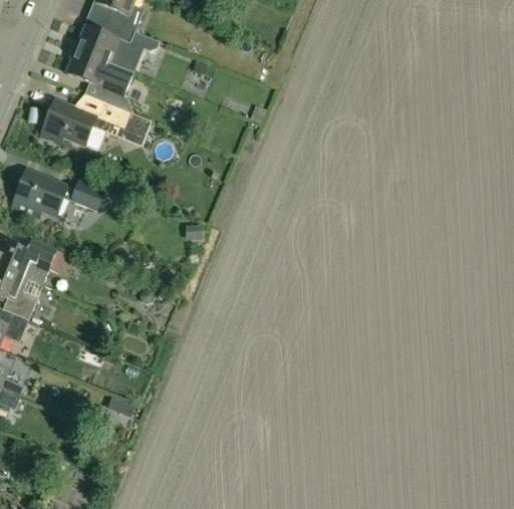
[(94,0),(111,8),(106,19),(135,30),(144,8),(132,4),(133,0),(94,0)]
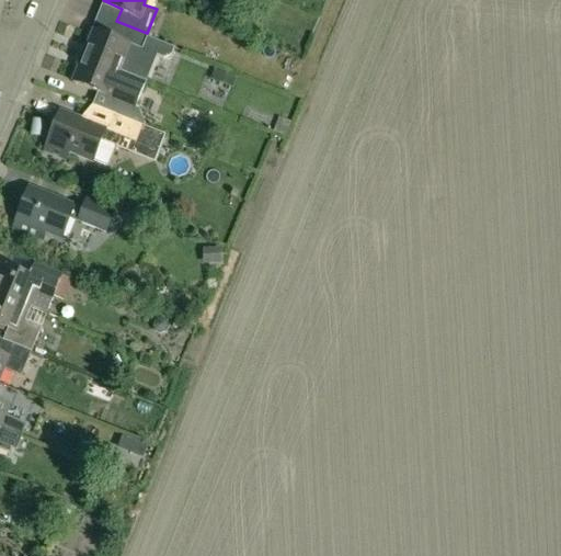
[(112,34),(93,26),(82,53),(119,67),(146,78),(157,52),(163,55),(171,50),(174,44),(147,33),(116,21),(112,34)]
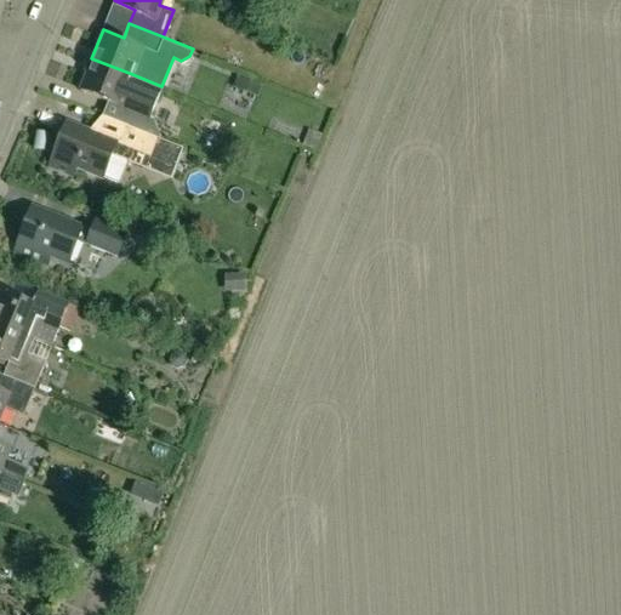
[(102,112),(127,123),(159,136),(160,132),(153,115),(151,114),(161,86),(132,74),(91,58),(79,87),(108,98),(102,112)]
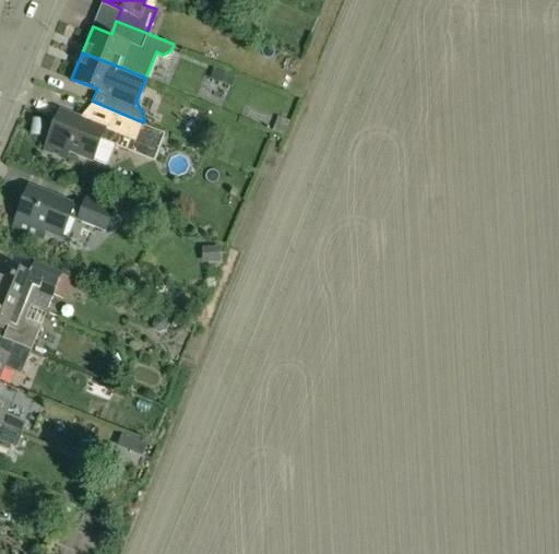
[(59,108),(44,148),(64,156),(68,148),(92,156),(99,137),(154,158),(165,131),(143,122),(115,110),(107,127),(59,108)]
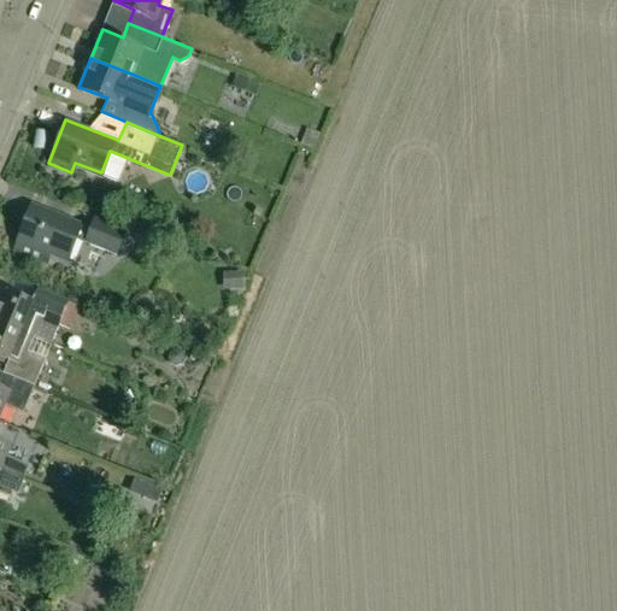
[(81,223),(31,204),(13,247),(46,260),(50,251),(66,258),(76,236),(117,252),(128,223),(95,211),(90,224),(82,222),(81,223)]
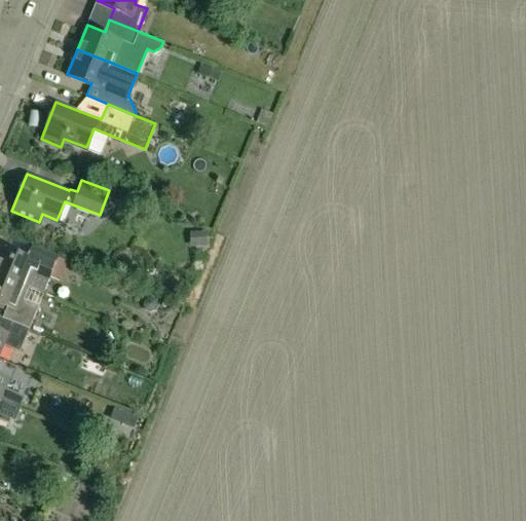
[(209,231),(190,231),(190,246),(209,247),(209,231)]
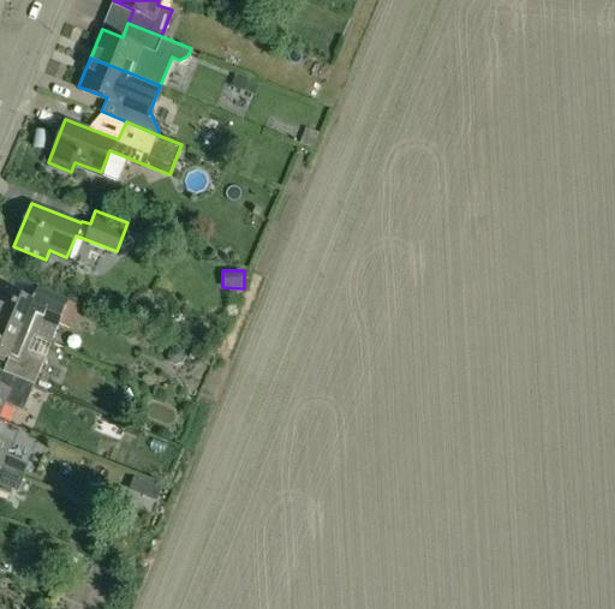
[(0,286),(0,320),(33,333),(33,332),(52,339),(69,298),(37,286),(33,299),(0,286)]
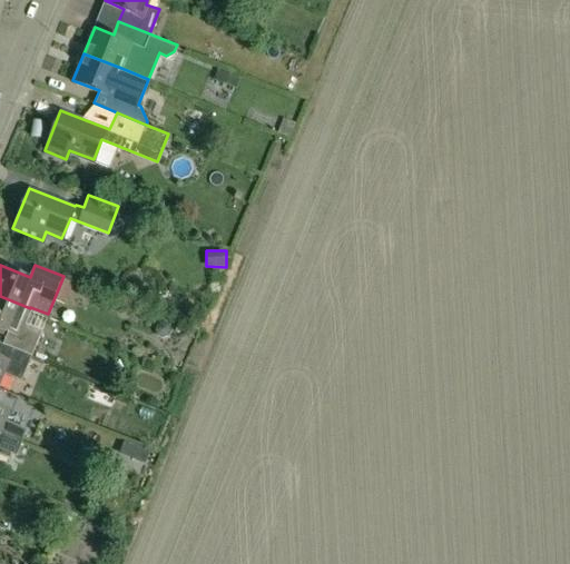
[(3,343),(31,354),(41,329),(25,323),(30,308),(0,296),(0,326),(8,329),(3,343)]
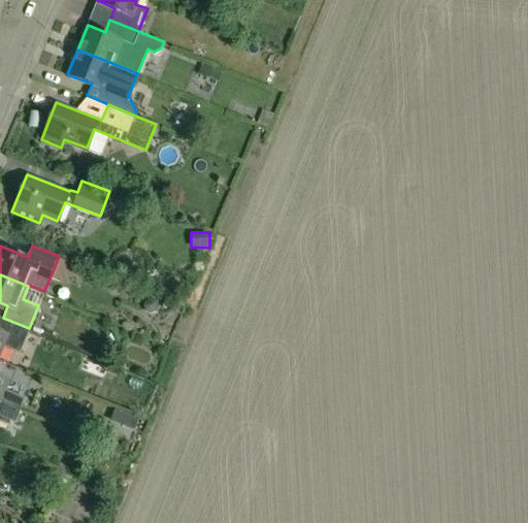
[(0,354),(4,345),(20,351),(29,328),(26,327),(3,318),(0,324),(0,354)]
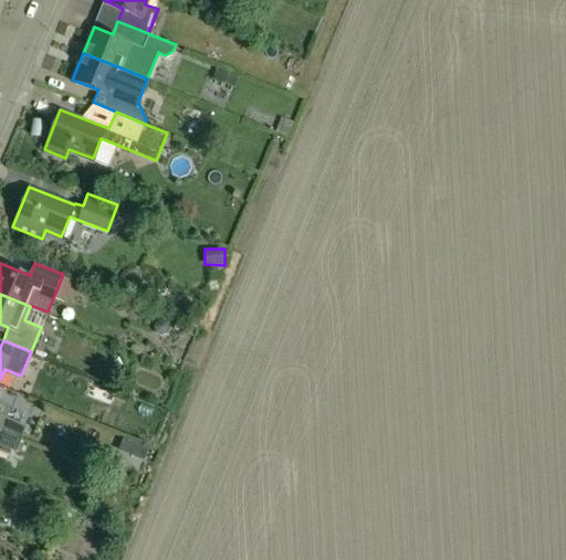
[(0,428),(21,436),(27,423),(6,414),(10,404),(0,400),(0,428)]
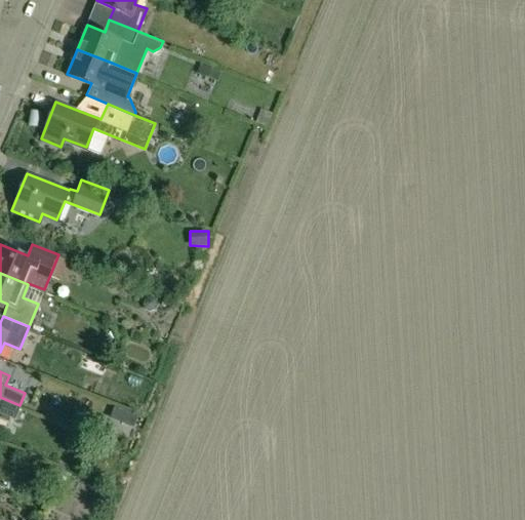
[(0,410),(15,416),(19,405),(0,397),(0,410)]
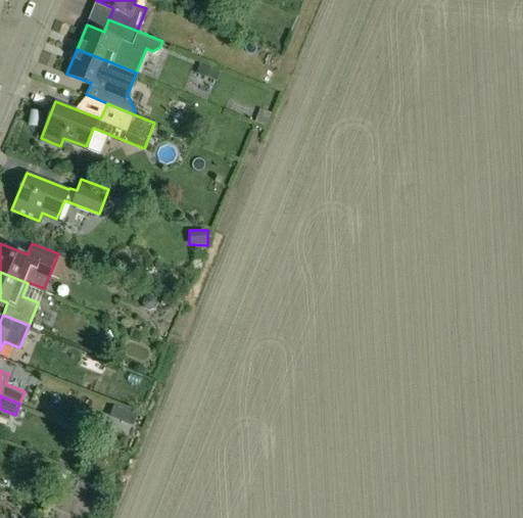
[(114,406),(109,417),(133,426),(137,414),(114,406)]
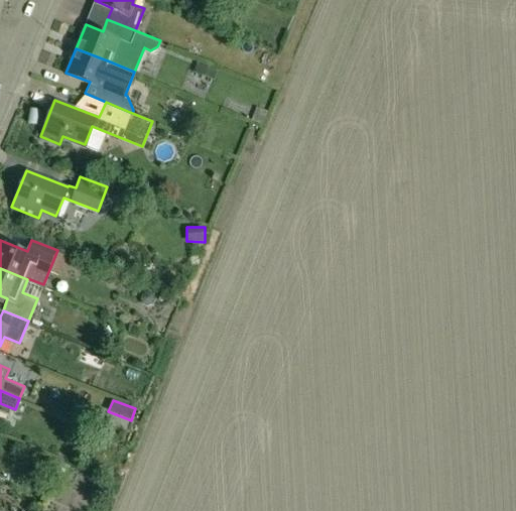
[(56,458),(45,457),(44,471),(54,472),(56,458)]
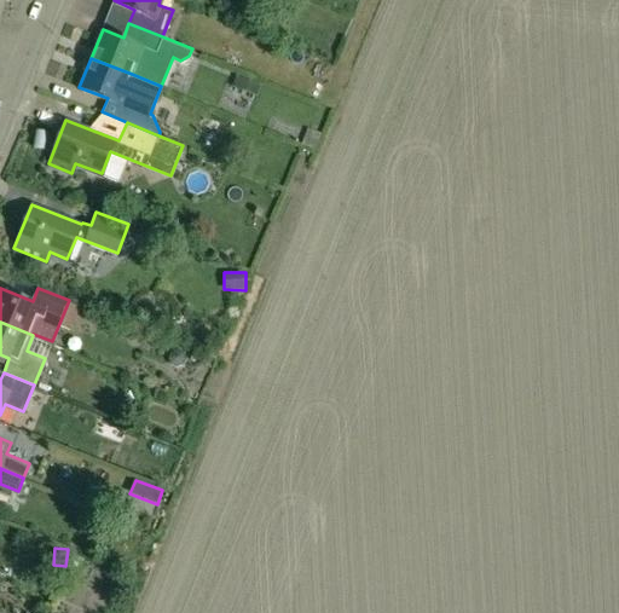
All buildings are outlined.
